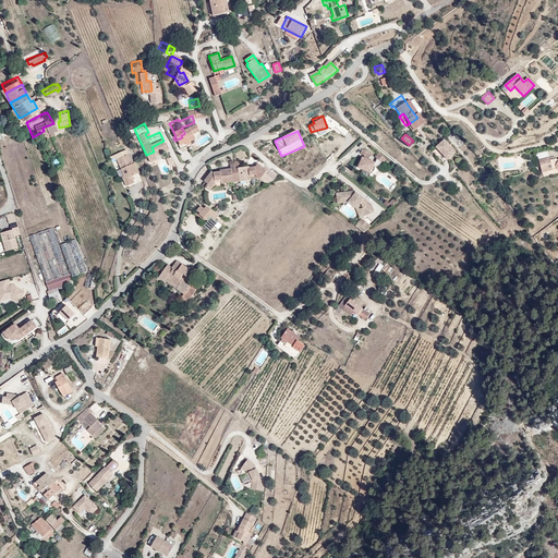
[(439,136),(432,143),(441,156),(450,149),(439,136)]
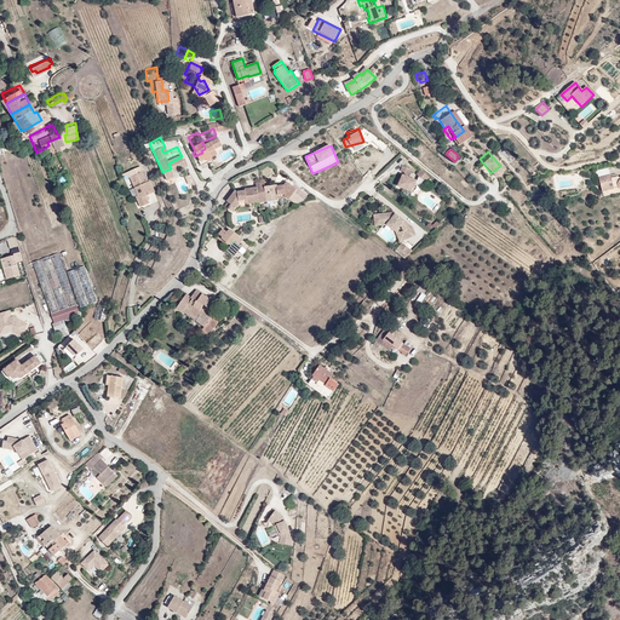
[(491,173),(480,159),(474,162),(486,177),(491,173)]
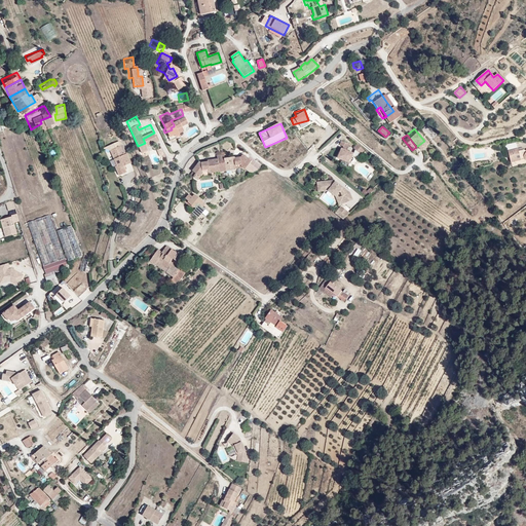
[(357,146),(349,140),(346,144),(353,150),(357,146)]
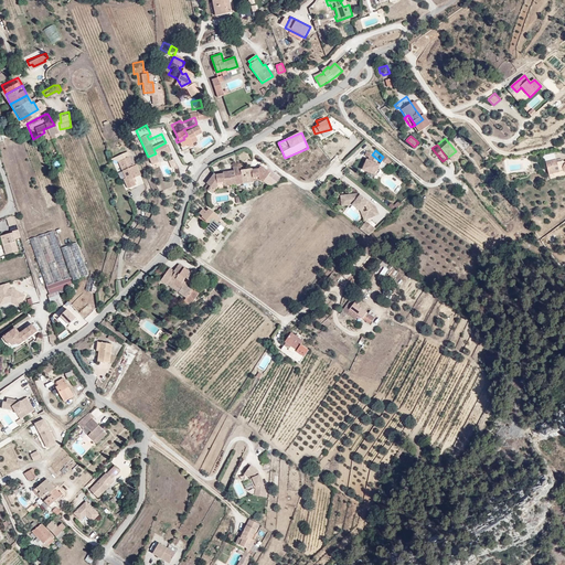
[(127,152),(121,155),(130,174),(139,171),(134,158),(130,159),(127,152)]
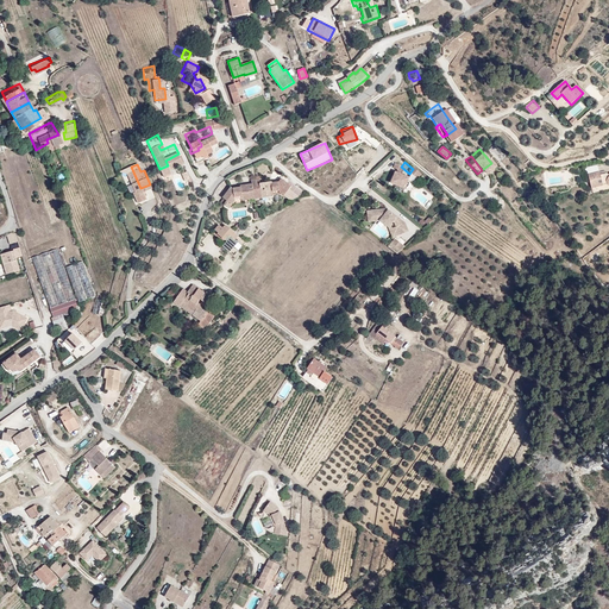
[(140,188),(131,167),(126,169),(135,188),(132,188),(137,199),(144,196),(140,188)]
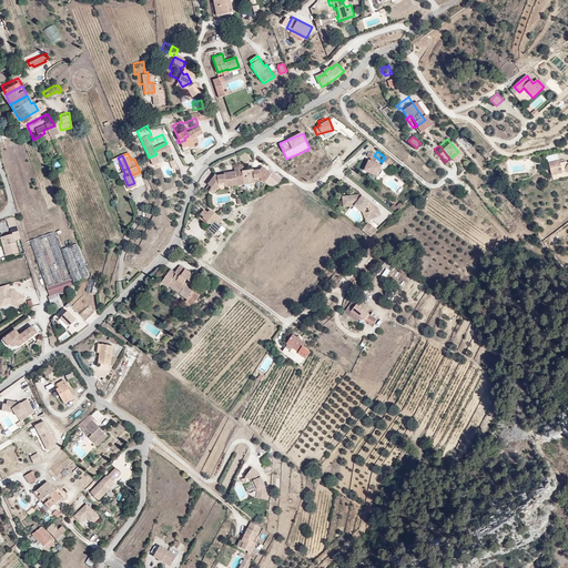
[(366,158),(362,156),(361,156),(356,166),(369,172),(374,161),(366,158)]
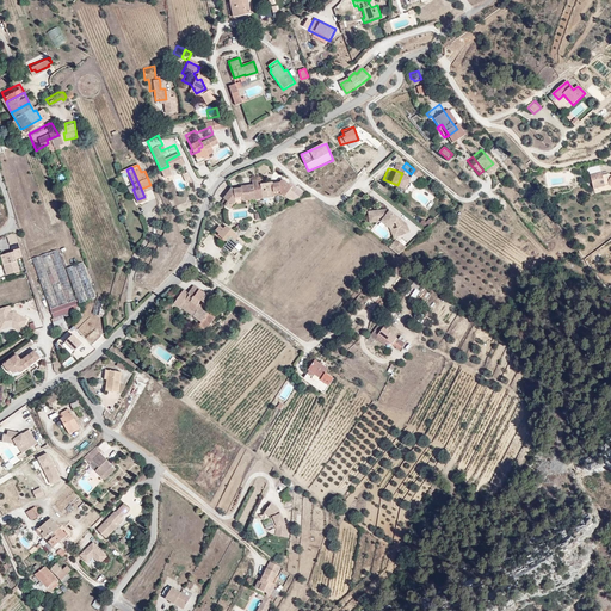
[(602,172),(590,176),(593,189),(609,184),(610,185),(610,176),(608,173),(602,176),(602,172)]
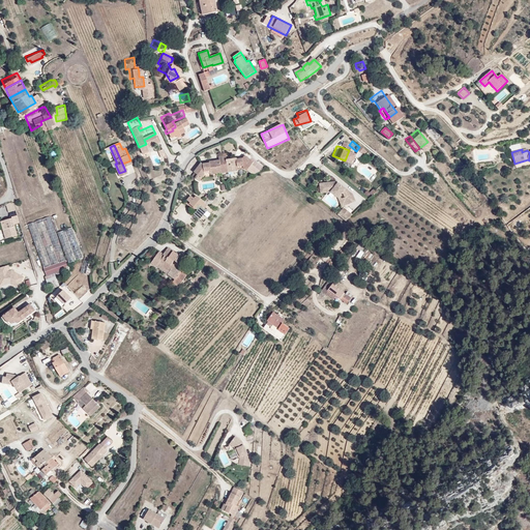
[(237,157),(226,157),(227,165),(230,166),(230,169),(236,169),(240,169),(242,173),(254,165),(245,156),(243,159),(237,159),(237,157)]
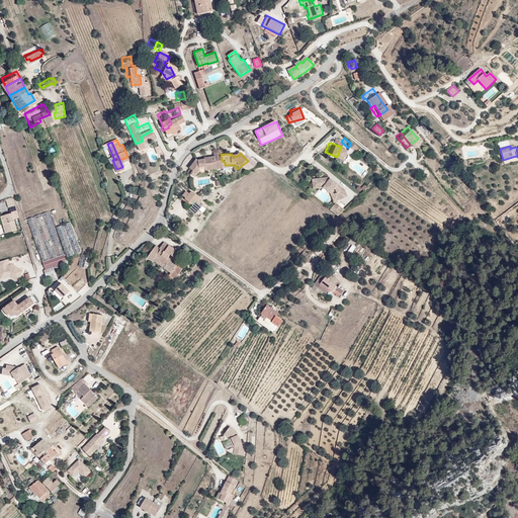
[(214,162),(213,154),(204,155),(204,157),(195,157),(194,155),(186,162),(192,170),(197,167),(203,167),(203,165),(210,165),(210,162),(214,162)]
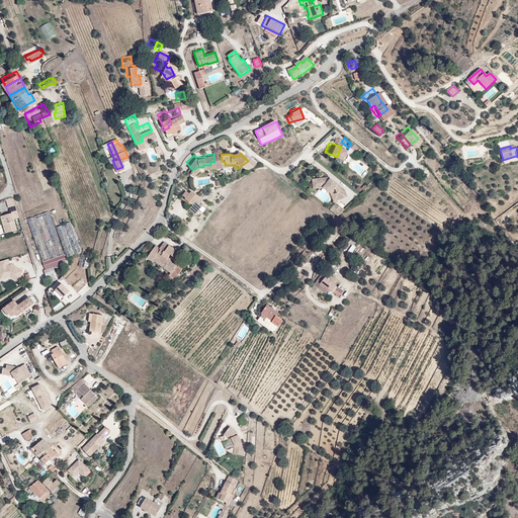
[(192,170),(186,162),(183,165),(189,172),(192,170)]
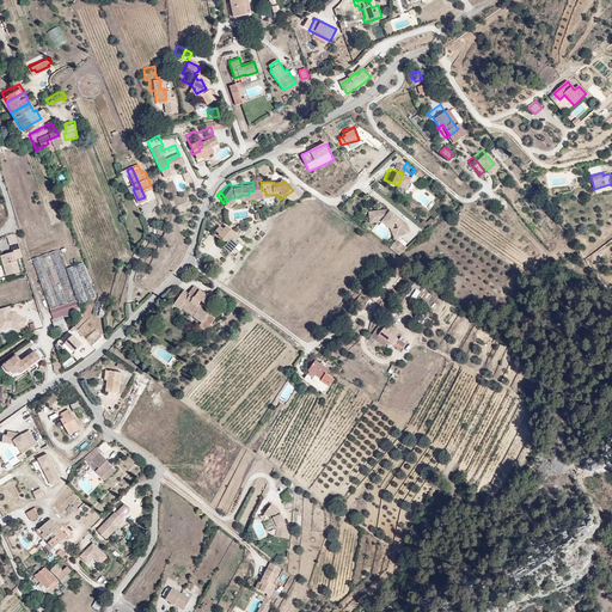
[(395,215),(396,215),(381,203),(363,206),(365,212),(374,210),(385,218),(386,218),(387,215),(389,216),(391,222),(386,224),(389,230),(398,226),(395,215)]
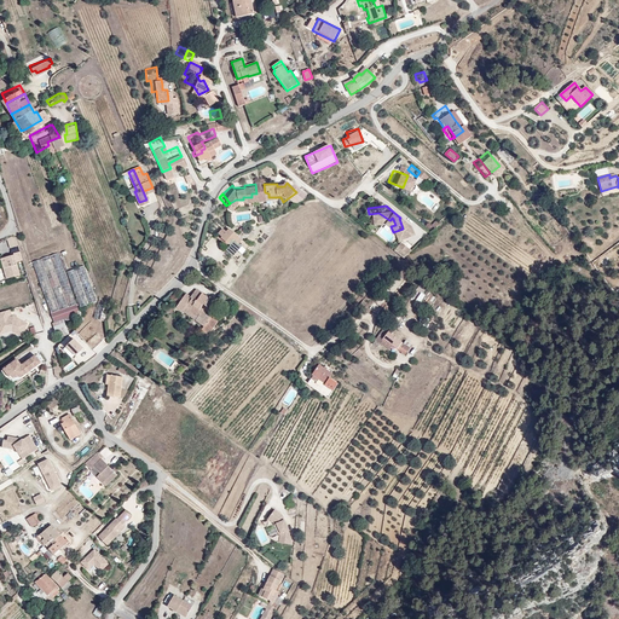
[(391,231),(392,239),(393,237),(394,239),(394,233),(406,230),(404,221),(400,218),(399,218),(403,229),(393,232),(391,226),(389,220),(379,213),(369,214),(368,208),(366,208),(366,219),(380,217),(382,220),(386,223),(388,225),(391,231)]
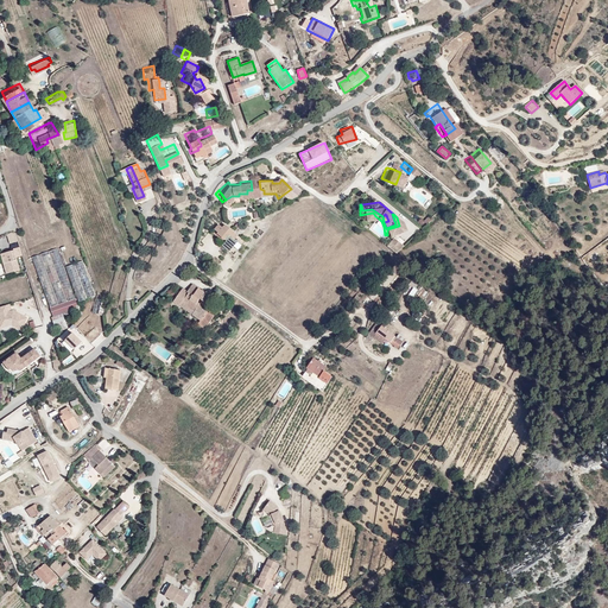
[(228,222),(216,211),(214,215),(209,211),(203,219),(214,228),(216,226),(219,228),(214,234),(221,240),(229,230),(225,227),(228,222)]
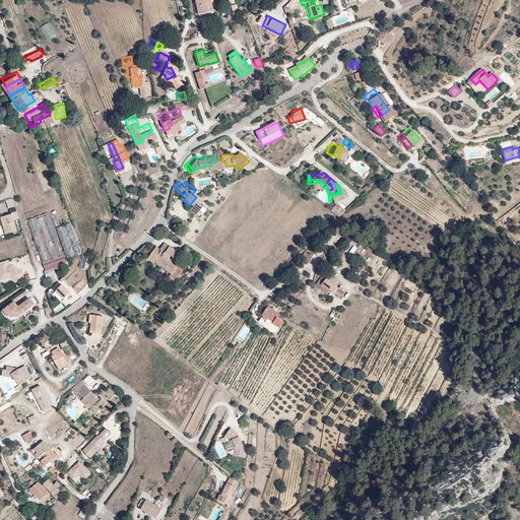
[(203,197),(195,190),(192,194),(196,197),(189,205),(193,208),(203,197)]
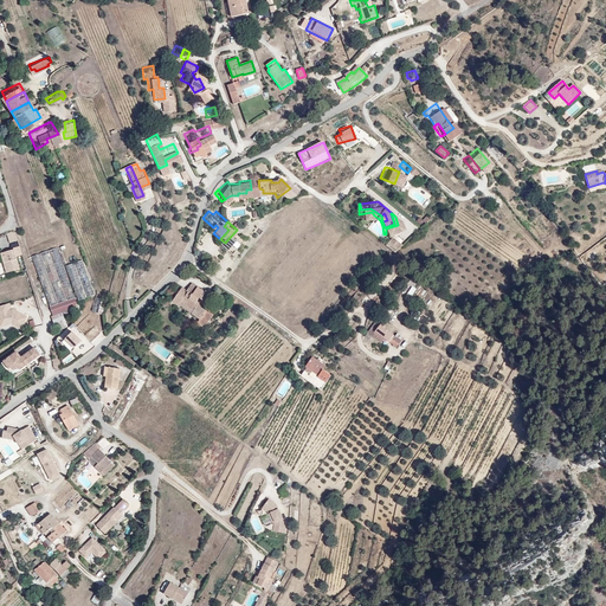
[(379,240),(386,247),(394,240),(386,234),(385,232),(384,234),(379,240)]
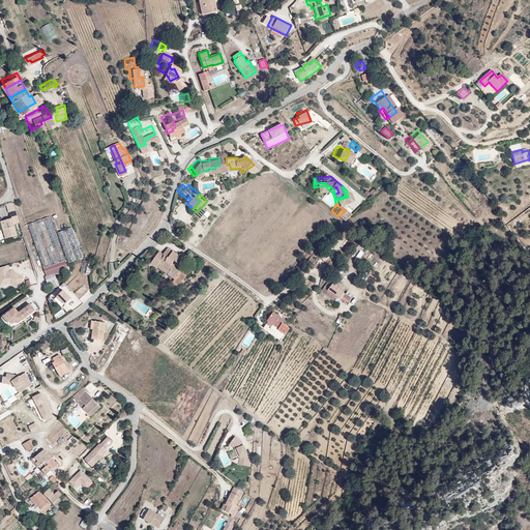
[(13,217),(11,210),(6,211),(0,213),(0,230),(1,233),(12,230),(9,219),(13,217)]
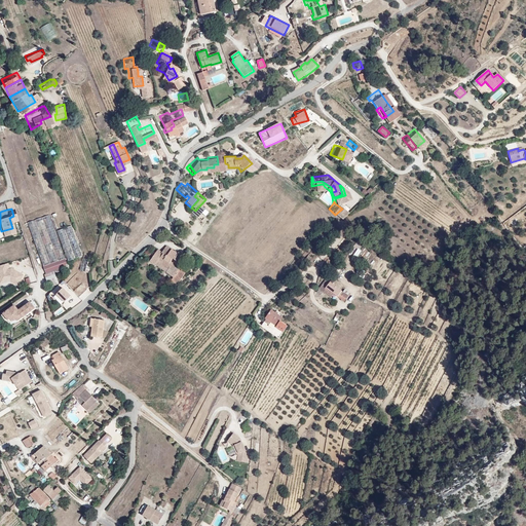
[(44,210),(23,217),(41,269),(62,261),(44,210)]
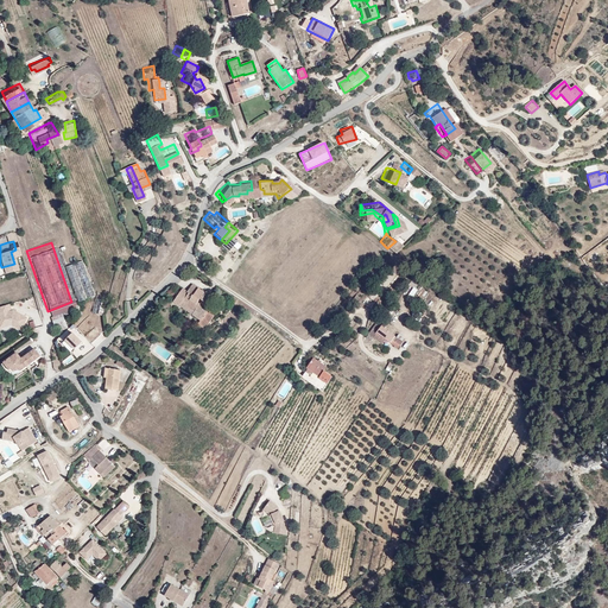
[(71,297),(88,291),(77,258),(59,264),(71,297)]
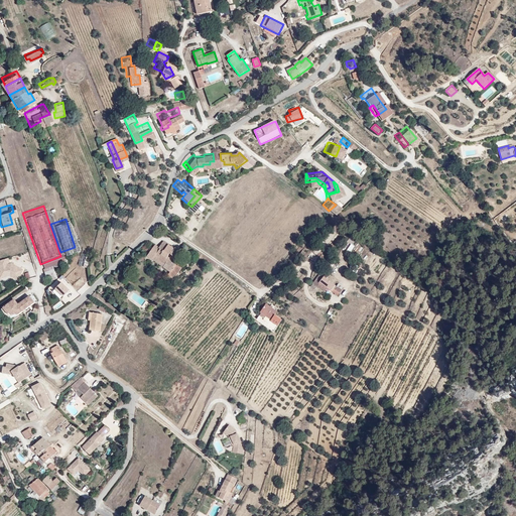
[(153,245),(150,244),(146,250),(152,254),(156,249),(159,252),(157,254),(165,259),(162,262),(167,265),(173,257),(167,253),(168,251),(166,249),(167,248),(172,252),(175,251),(179,247),(174,242),(172,244),(162,236),(157,242),(159,244),(158,246),(156,245),(153,245)]
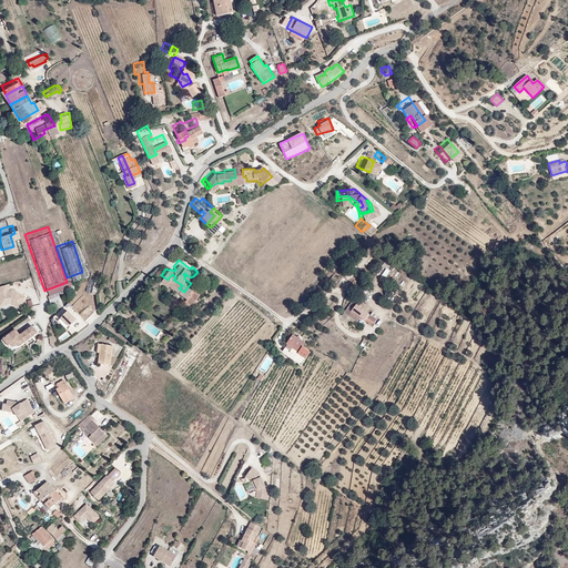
[(172,274),(168,280),(179,288),(182,285),(173,280),(175,277),(172,274)]
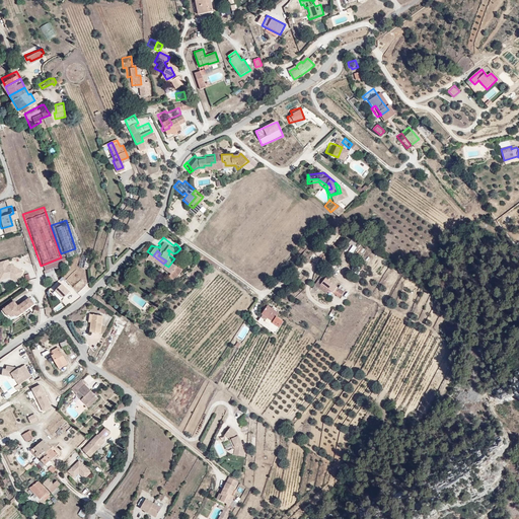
[(180,264),(174,258),(168,267),(166,270),(172,275),(180,264)]
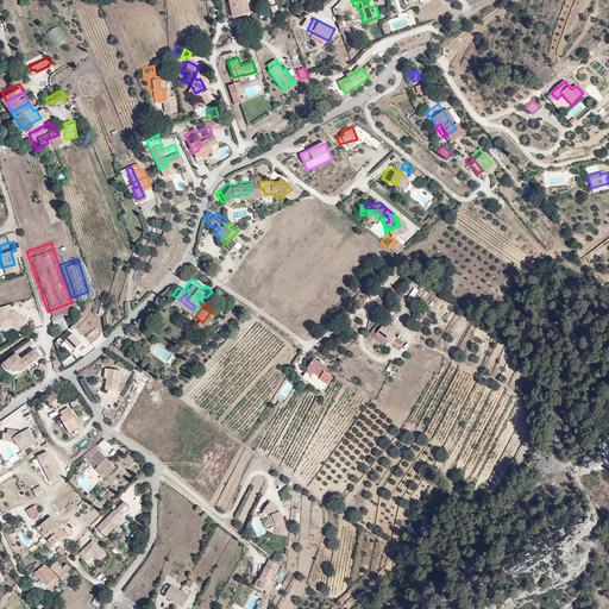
[(0,306),(0,320),(2,319),(12,325),(18,313),(4,305),(0,306)]
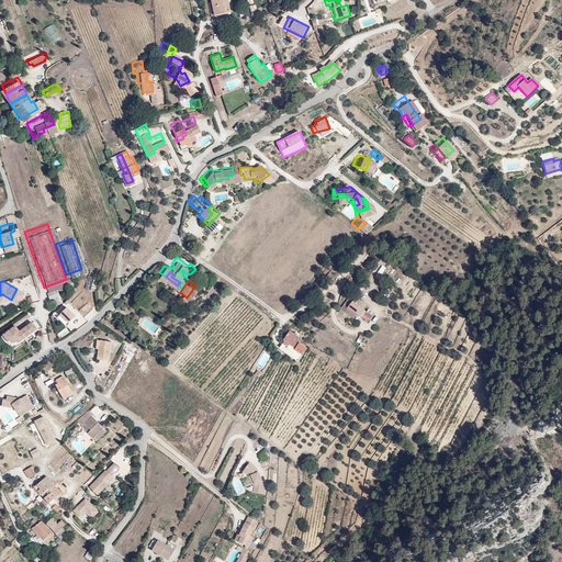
[(349,290),(339,304),(344,306),(348,301),(367,311),(369,308),(372,310),(374,307),(349,290)]
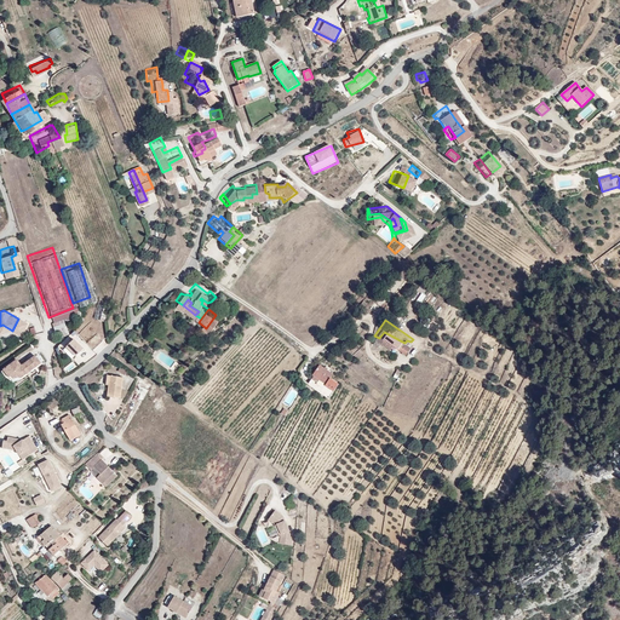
[(65,323),(53,326),(55,331),(62,329),(63,334),(67,334),(65,323)]
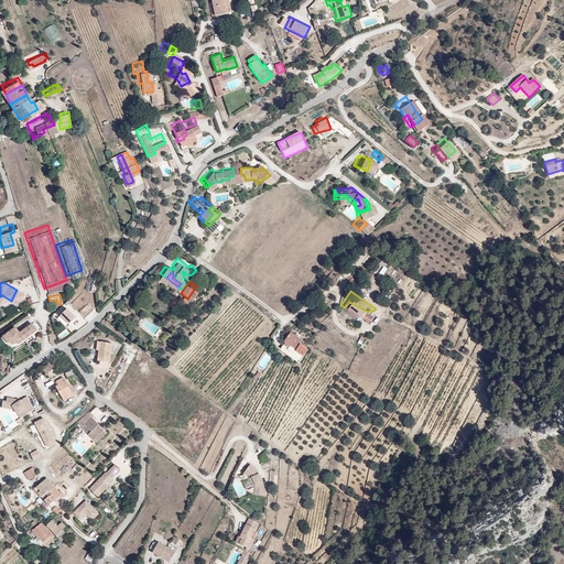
[(68,310),(73,306),(68,301),(64,304),(68,310)]
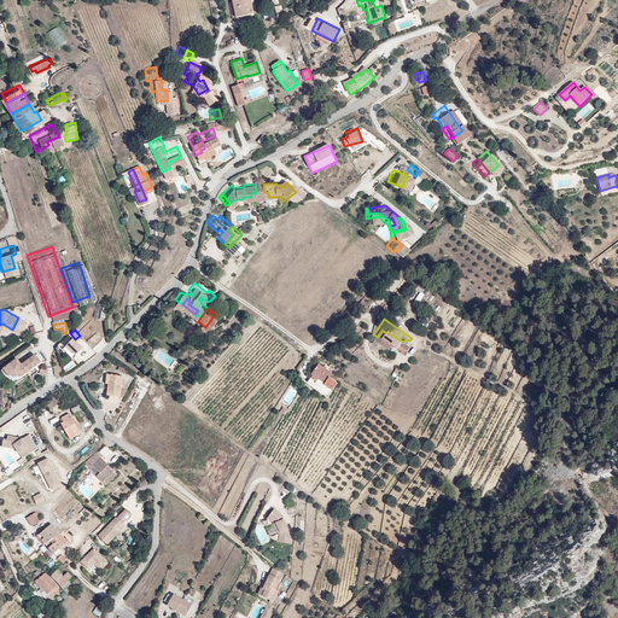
[(73,359),(83,348),(69,333),(58,345),(73,359)]
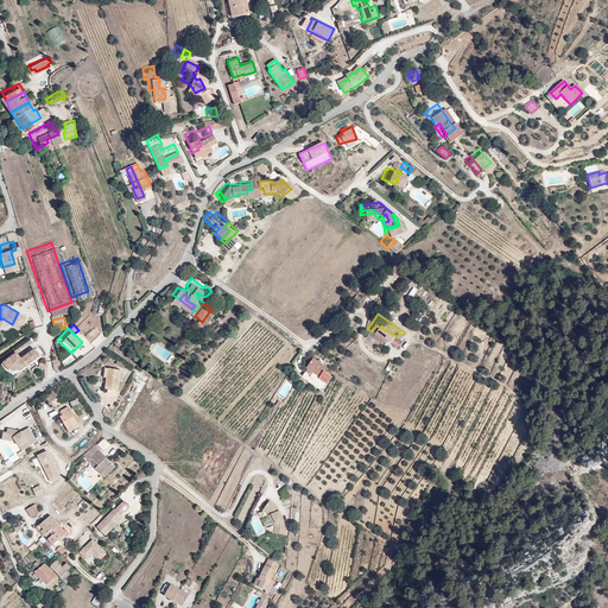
[(321,363),(325,354),(311,346),(306,354),(308,355),(316,361),(321,363)]
